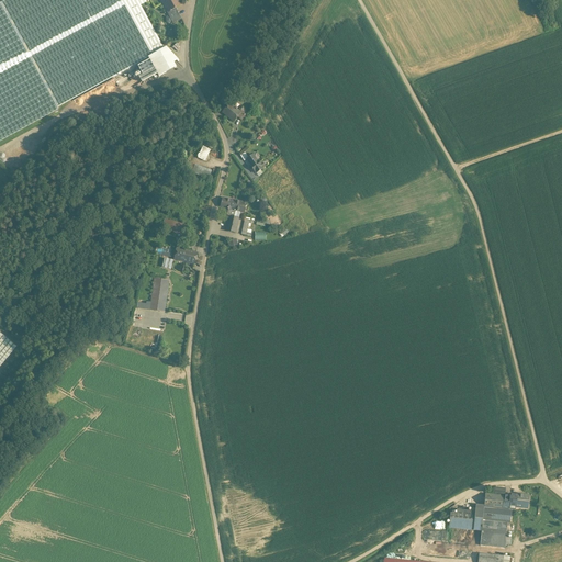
[(0,2),(0,141),(58,110),(57,108),(165,48),(141,6),(137,0),(6,0),(0,3),(0,2)]
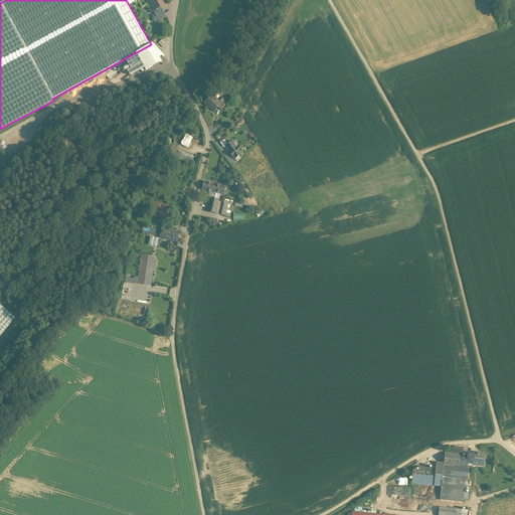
[(166,5),(163,0),(148,0),(154,11),(155,11),(161,7),(166,5)]
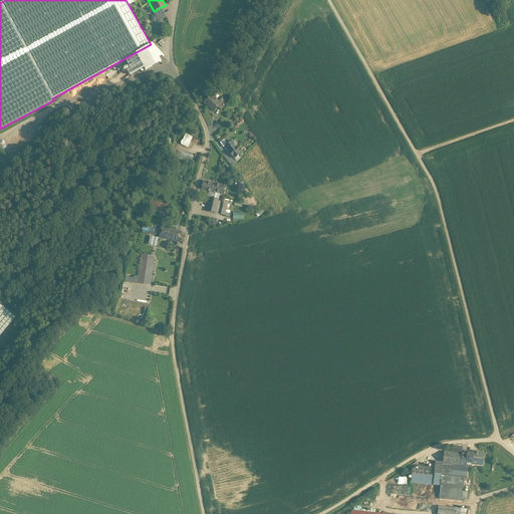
[(161,7),(155,11),(154,11),(153,11),(159,21),(166,17),(161,7)]
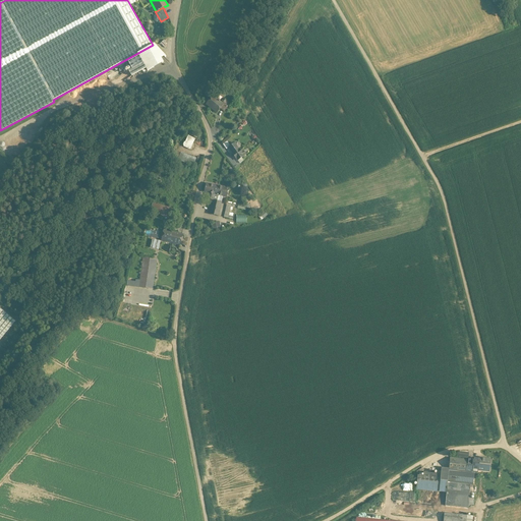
[(139,56),(128,61),(132,69),(143,63),(139,56)]
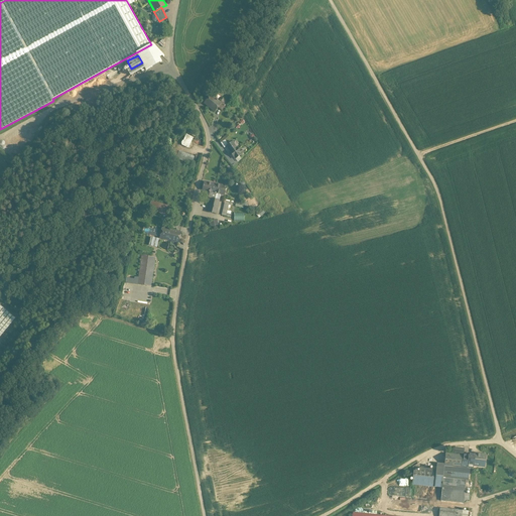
[(217,100),(211,96),(209,98),(206,102),(205,103),(215,112),(218,108),(221,104),(220,103),(218,101),(218,100),(217,100)]
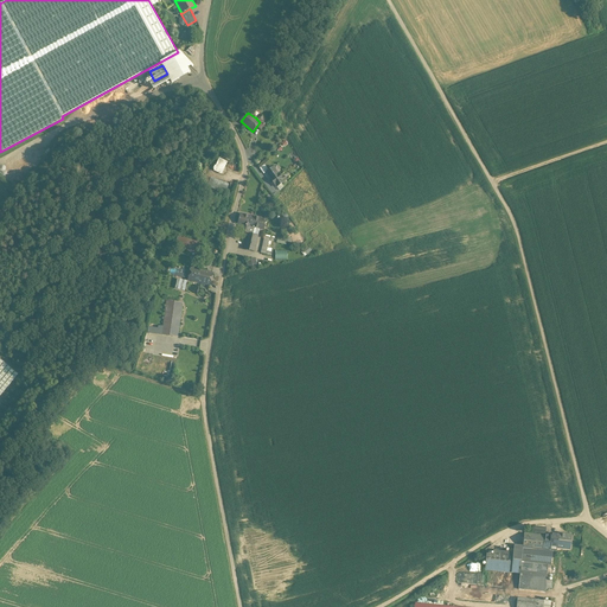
[(269,121),(262,116),(259,121),(260,122),(256,127),(261,131),(269,121)]
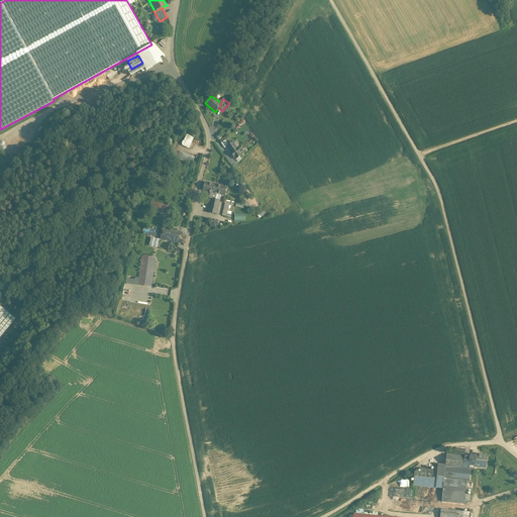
[(188,135),(183,145),(189,148),(194,138),(188,135)]
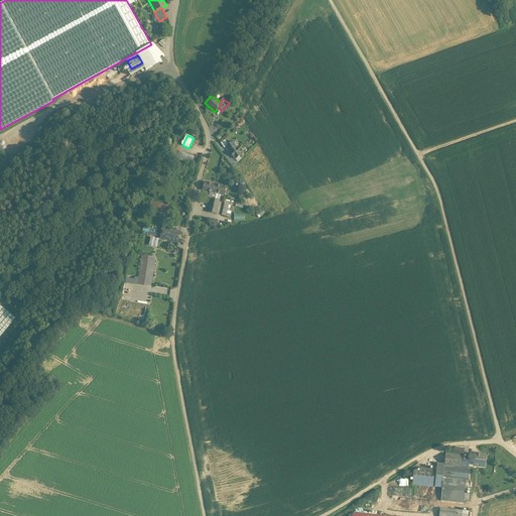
[(0,140),(0,146),(11,158),(18,152),(4,137),(0,140)]
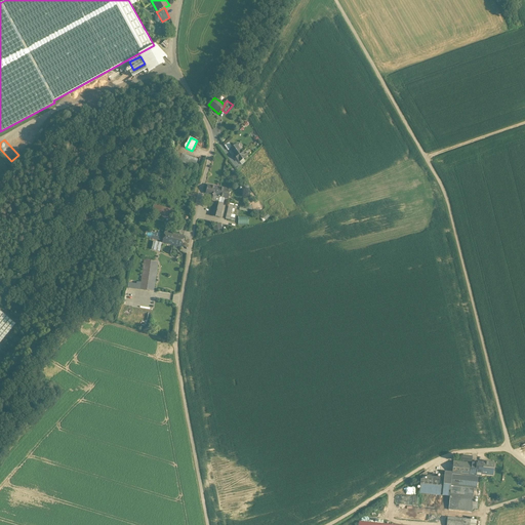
[(237,146),(237,145),(235,146),(231,149),(237,158),(243,153),(240,150),(243,148),(240,144),(237,146)]
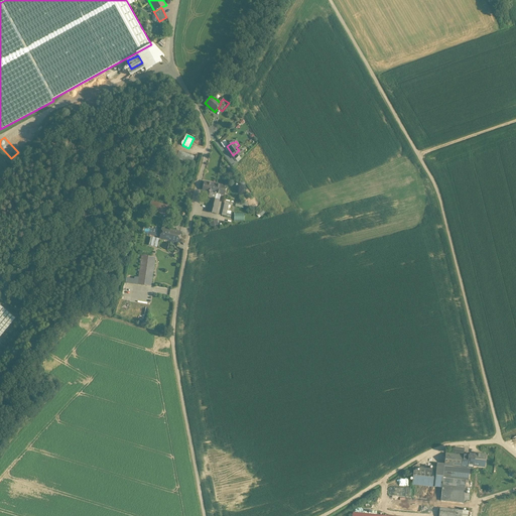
[(241,148),(239,150),(233,155),(235,159),(240,155),(244,153),(241,148)]
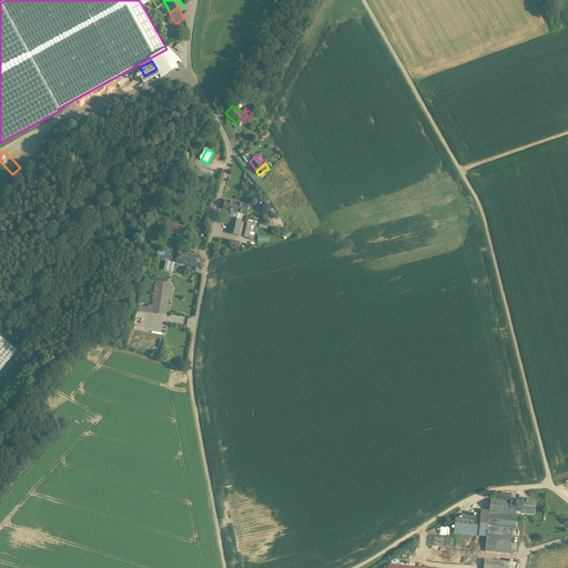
[(210,171),(198,166),(194,175),(206,180),(210,171)]
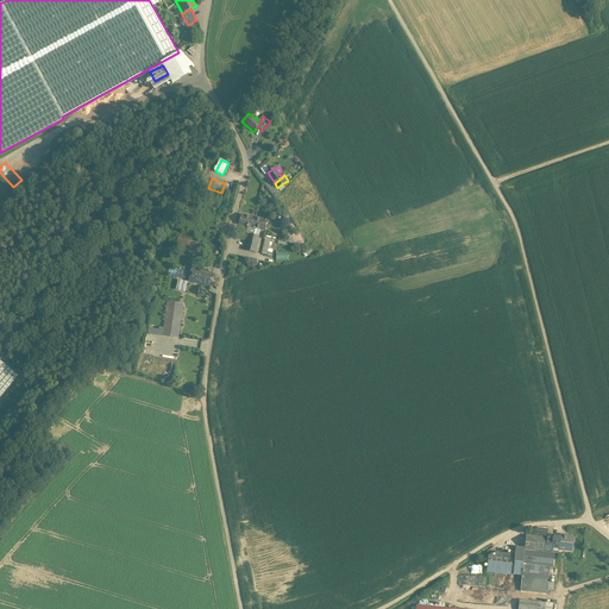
[(253,218),(243,215),(242,215),(239,225),(243,225),(242,230),(244,230),(243,232),(249,234),(253,236),(253,234),(256,228),(251,227),(253,218)]
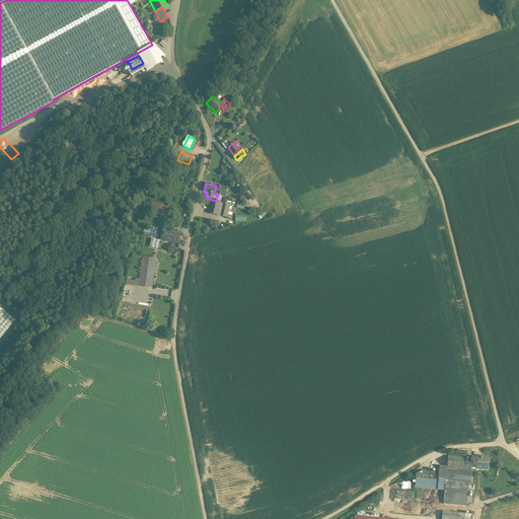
[(220,186),(220,187),(216,186),(214,194),(218,195),(216,200),(221,201),(222,196),(225,196),(226,190),(227,190),(227,189),(223,188),(223,187),(220,186)]
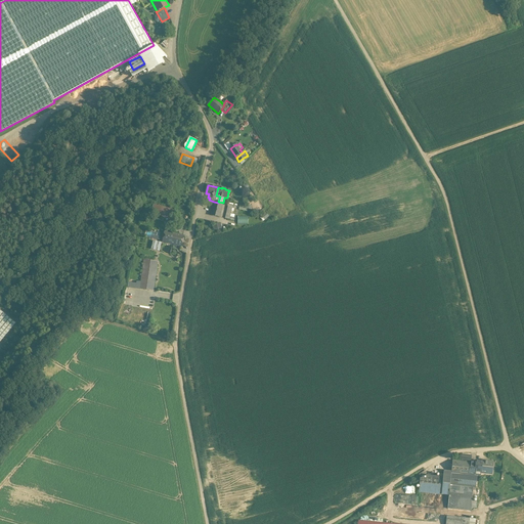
[(218,203),(214,202),(211,216),(219,217),(223,203),(218,202),(218,203)]
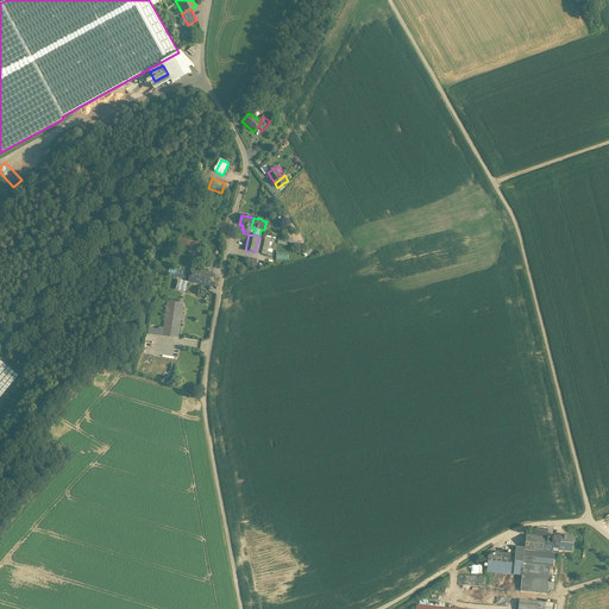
[(188,240),(179,237),(176,245),(186,249),(188,240)]
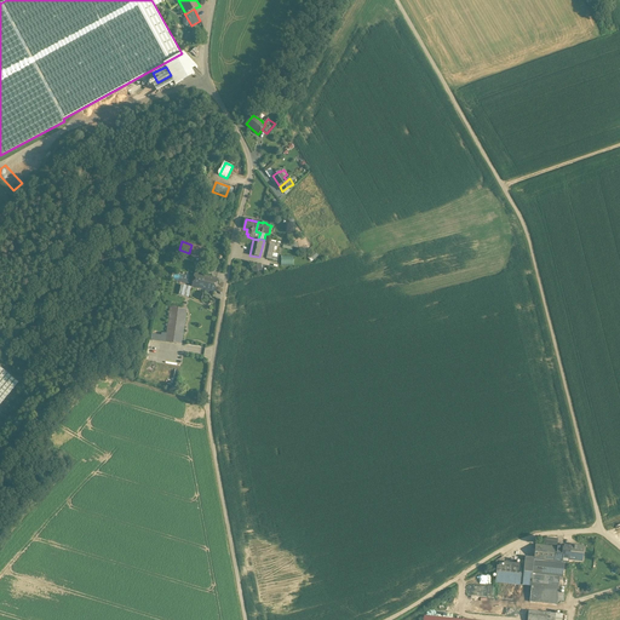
[(199,247),(191,245),(189,253),(196,256),(197,252),(199,247)]
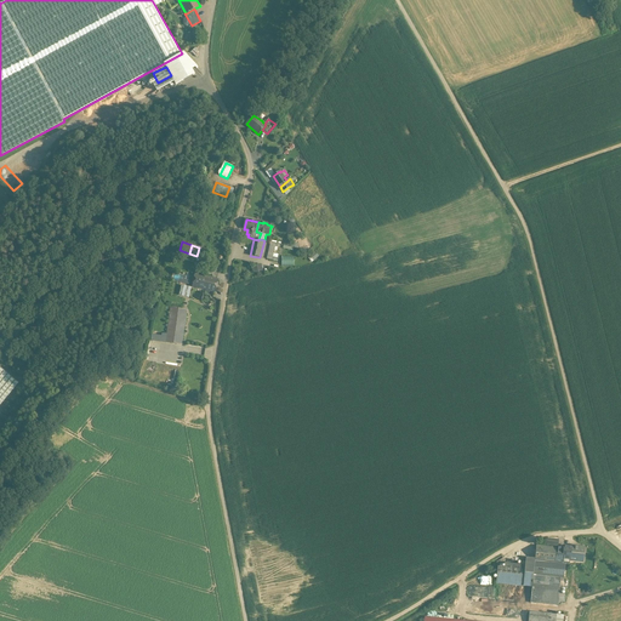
[(191,277),(174,273),(171,280),(188,285),(191,277)]
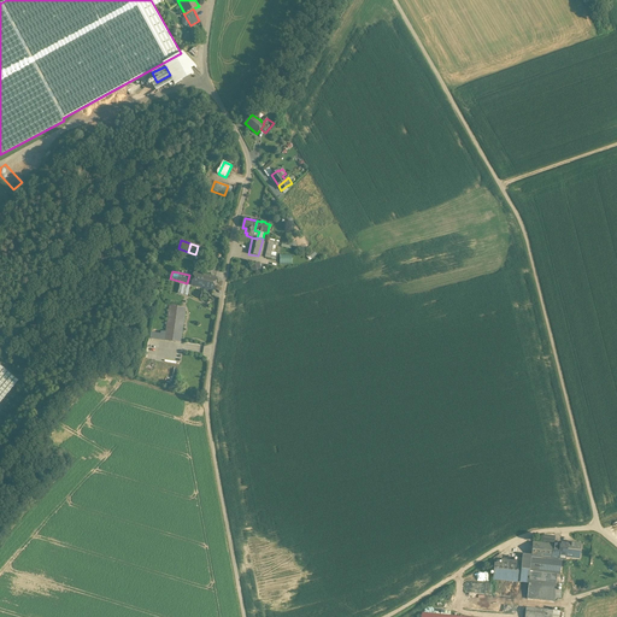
[(217,278),(194,272),(192,285),(215,291),(217,278)]
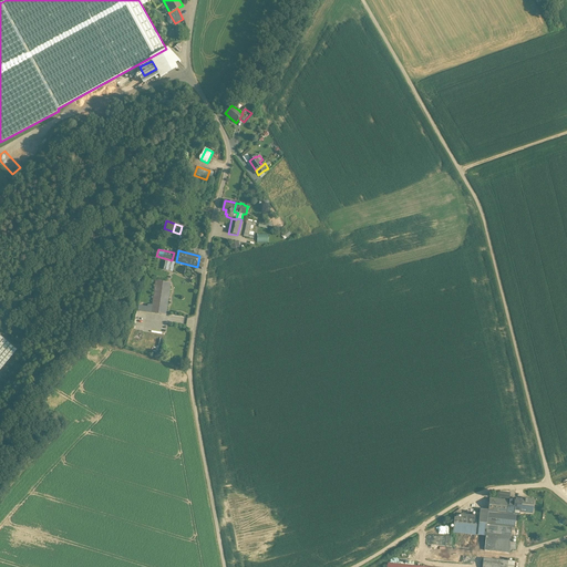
[(175,263),(166,260),(164,270),(173,271),(175,263)]
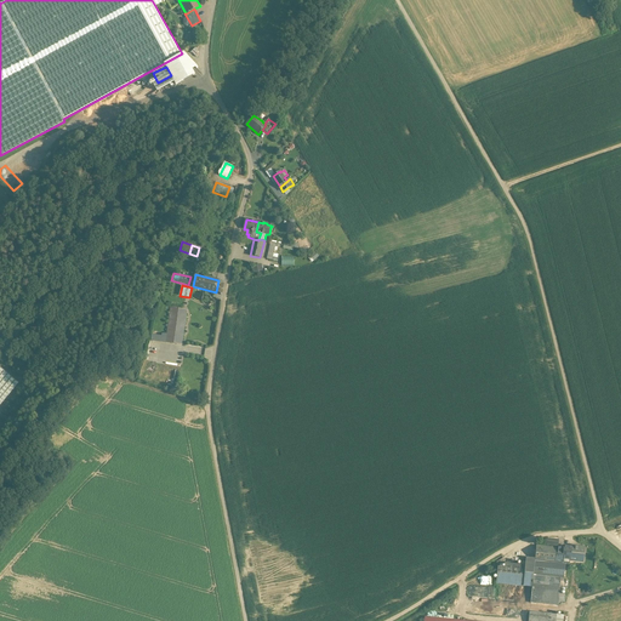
[(187,311),(171,308),(166,342),(182,345),(187,311)]
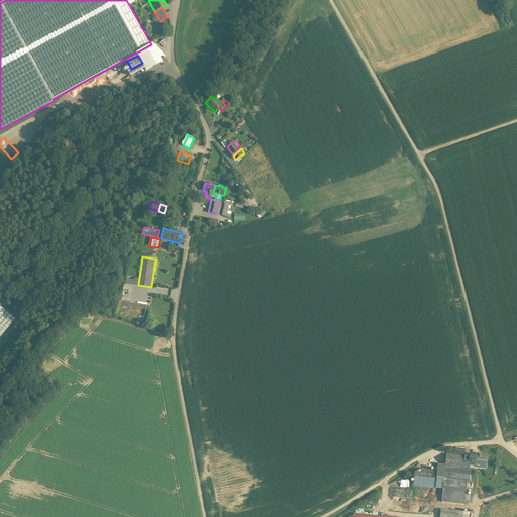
[(0,336),(15,318),(0,305),(0,336)]
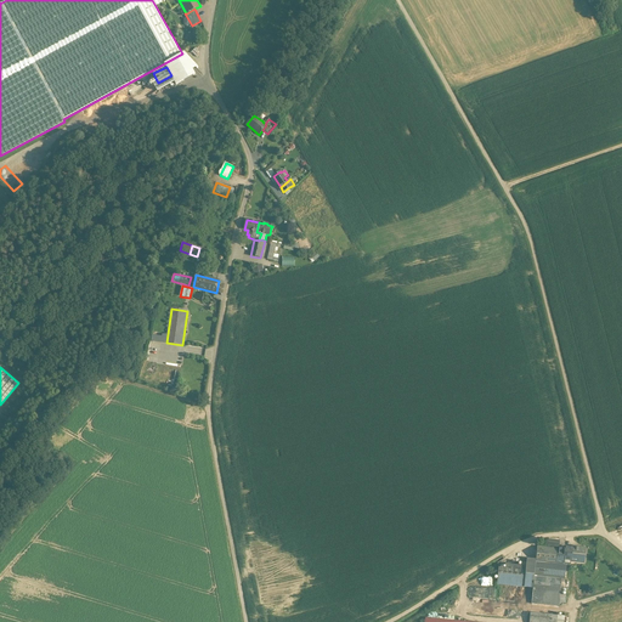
[(554,548),(537,547),(536,561),(553,564),(554,548)]
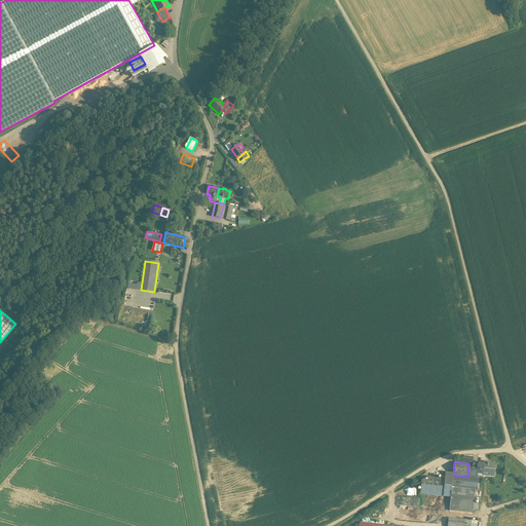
[(496,463),(484,462),(484,463),(483,474),(483,475),(494,476),(496,463)]
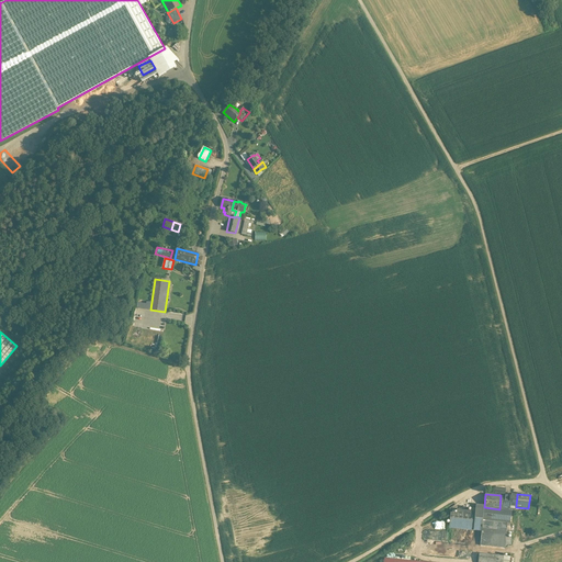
[(510,496),(501,495),(499,509),(509,510),(509,509),(509,506),(510,496)]
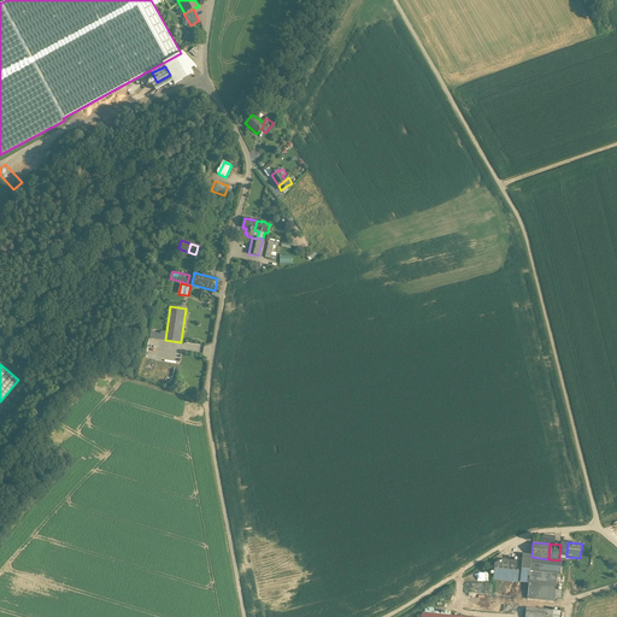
[(532,557),(522,556),(522,562),(519,582),(529,583),(530,573),(532,557)]
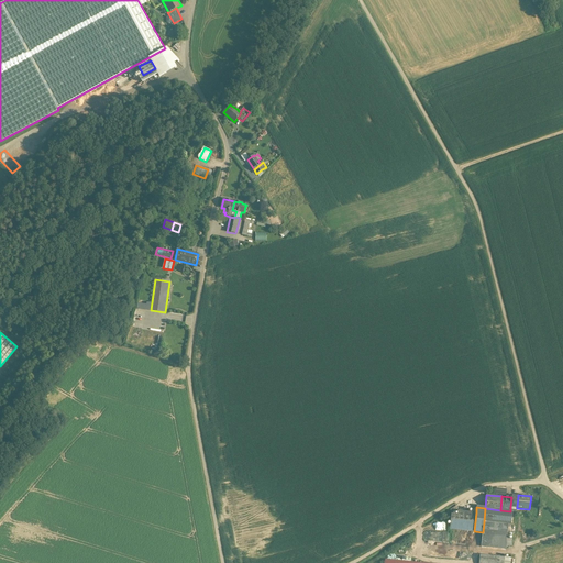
[(500,510),(485,508),(484,522),(508,525),(511,525),(512,511),(510,510),(510,511),(500,510)]
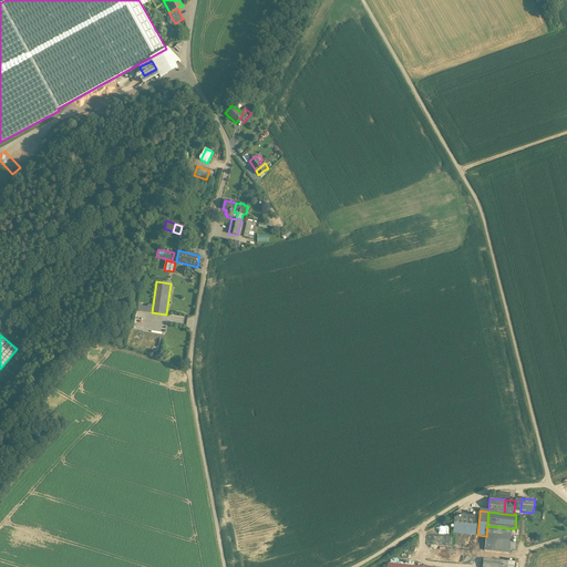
[(480,516),(461,514),(461,518),(456,517),(455,518),(454,519),(453,533),(477,535),(480,516)]
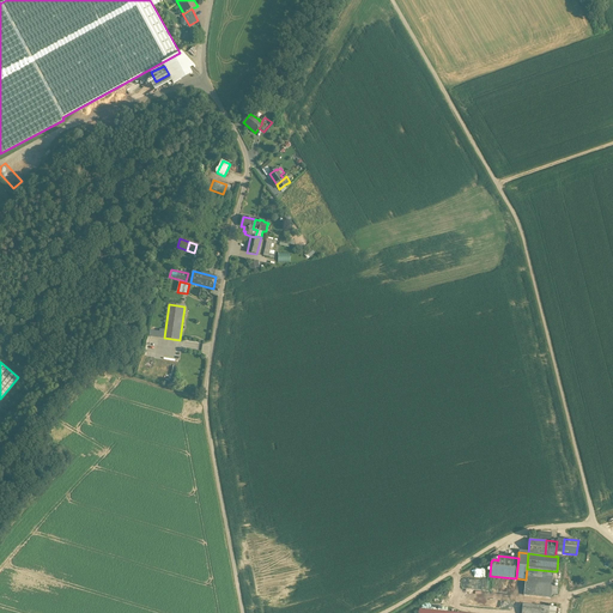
[(553,571),(527,569),(526,580),(552,583),(553,571)]
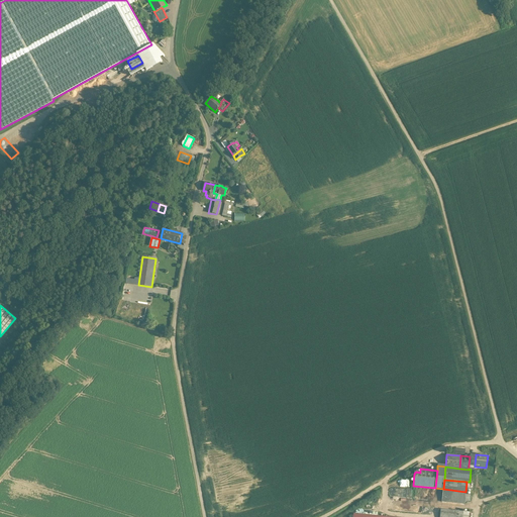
[(466,492),(443,489),(441,502),(464,504),(464,501),(466,495),(466,492)]
